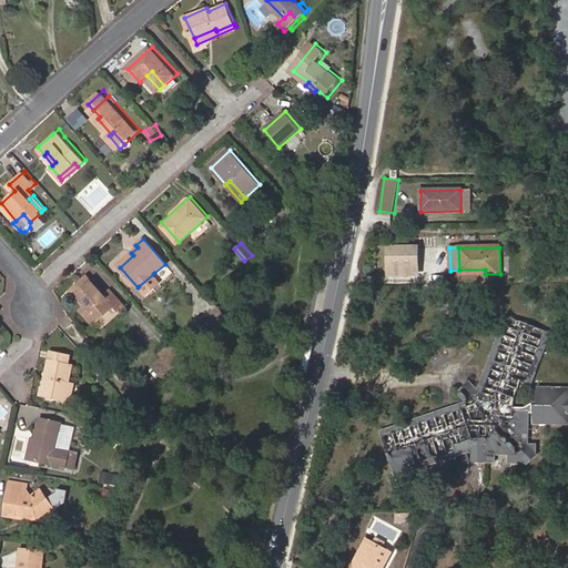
[(118,264),(120,267),(133,255),(131,253),(118,264)]
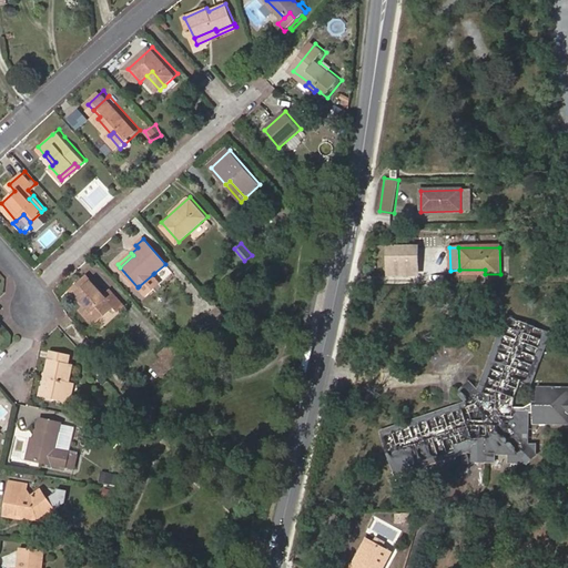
[(145,294),(161,281),(154,273),(153,274),(139,286),(145,294)]
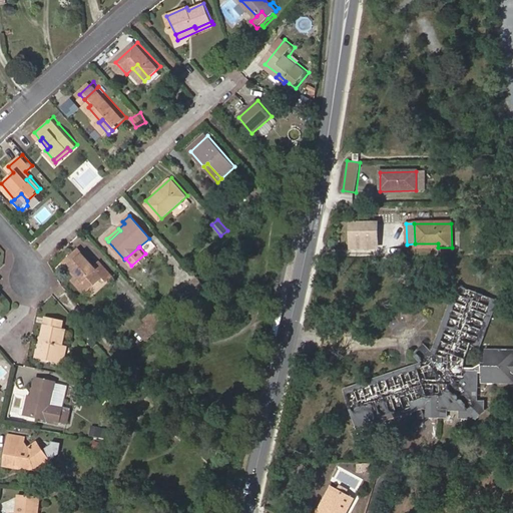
[(76,279),(85,290),(101,276),(105,281),(112,275),(100,262),(94,266),(78,247),(64,261),(75,274),(78,278),(76,279)]
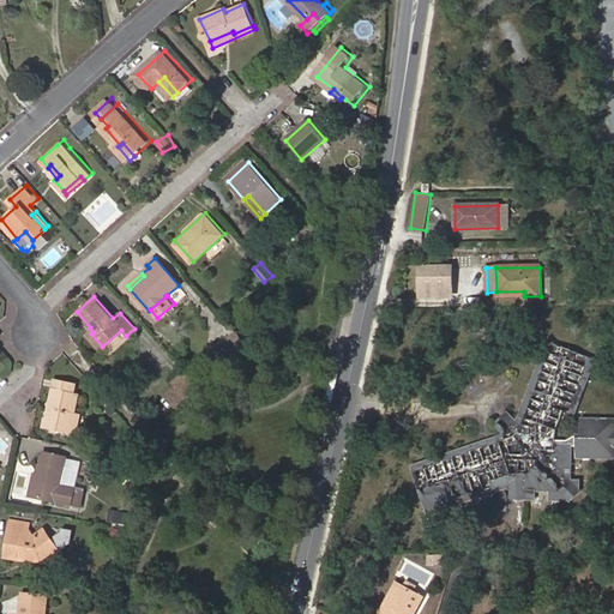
[(98,349),(102,347),(91,333),(94,332),(90,327),(85,333),(98,349)]
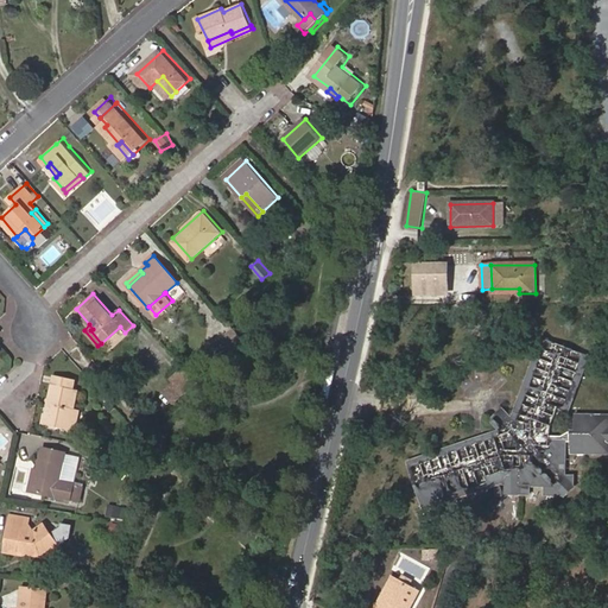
[(222,347),(229,355),(245,341),(234,328),(226,336),(229,341),(222,347)]
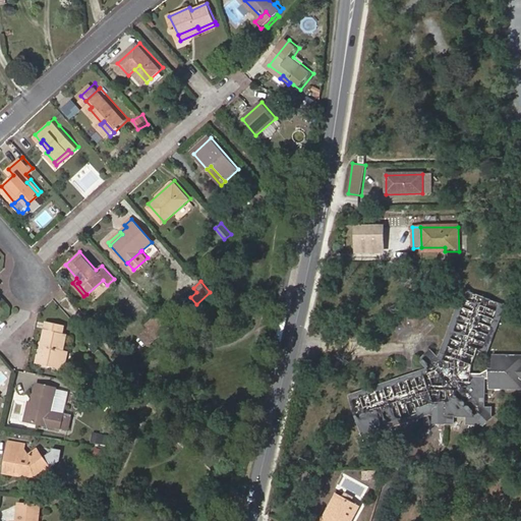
[(187,294),(190,297),(196,292),(193,288),(187,294)]
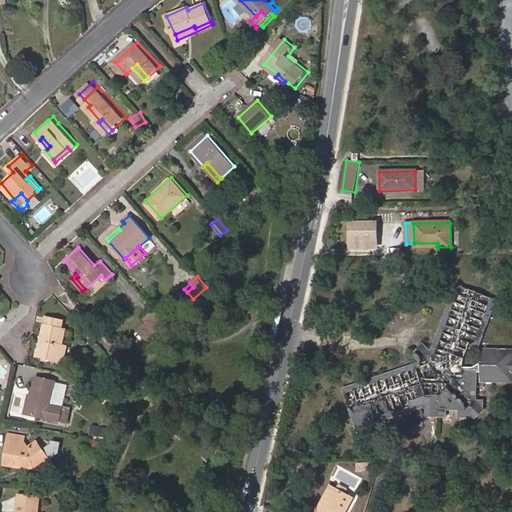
[(461,286),(457,285),(430,355),(433,359),(461,286)]
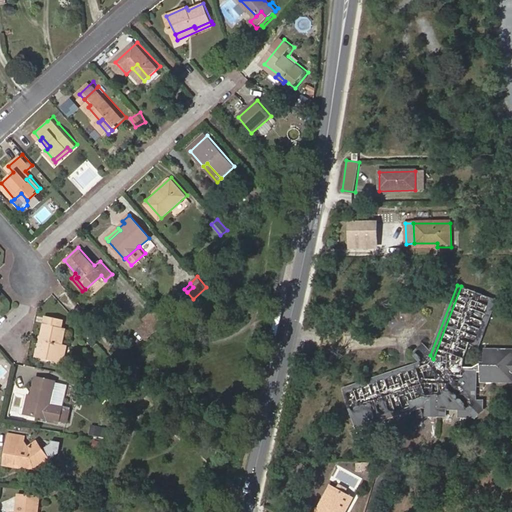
[(475,346),(492,299),(461,286),(433,359),(427,364),(424,365),(344,393),(355,425),(411,406),(413,410),(417,408),(422,406),(425,405),(427,405),(426,416),(444,416),(444,407),(459,408),(459,416),(475,416),(484,409),(484,400),(476,400),(476,371),(480,371),(480,379),(509,379),(509,370),(511,370),(511,353),(509,354),(508,344),(486,345),(486,358),(481,359),(475,364),(464,365),(464,359),(470,344),(475,346)]
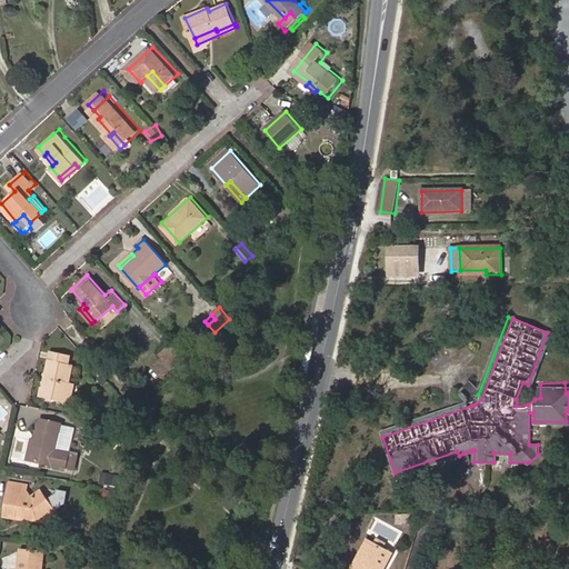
[(550,333),(547,332),(528,385),(531,386),(550,333)]
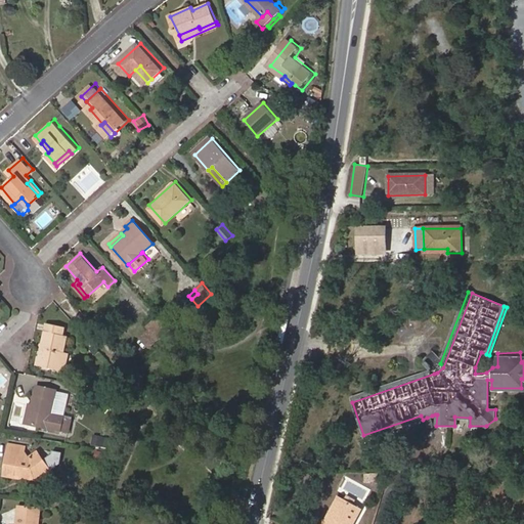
[(151,333),(159,341),(171,330),(159,315),(146,326),(151,333)]
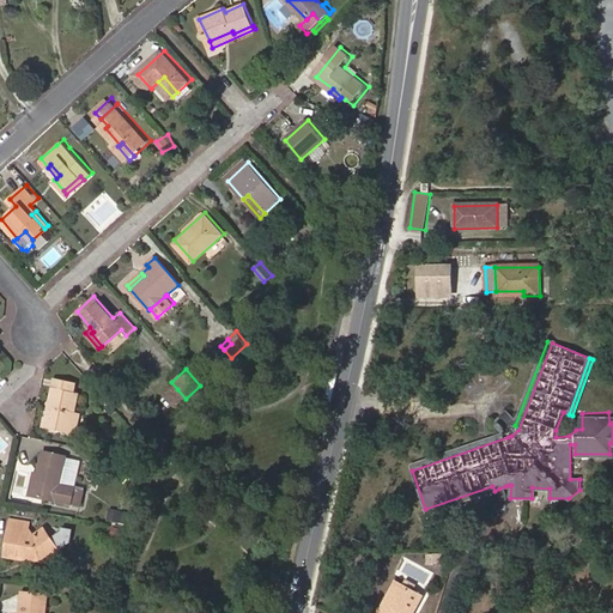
[(71,435),(76,413),(79,395),(55,389),(47,429),(71,435)]
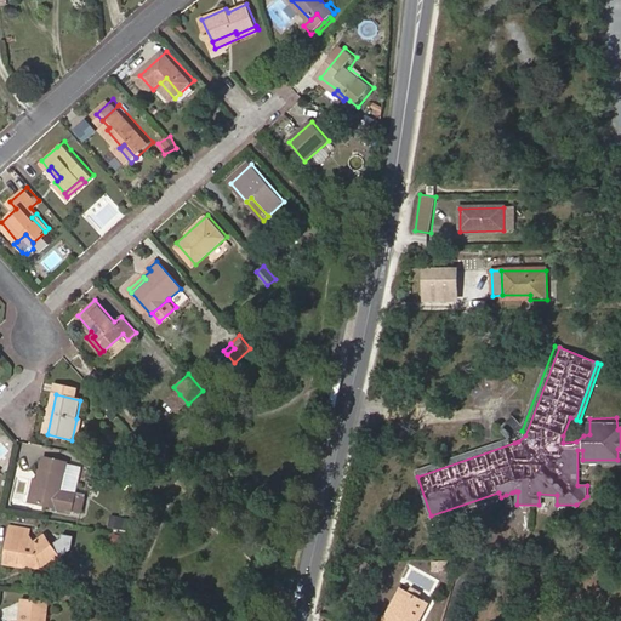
[(180,394),(169,404),(176,414),(188,404),(180,394)]
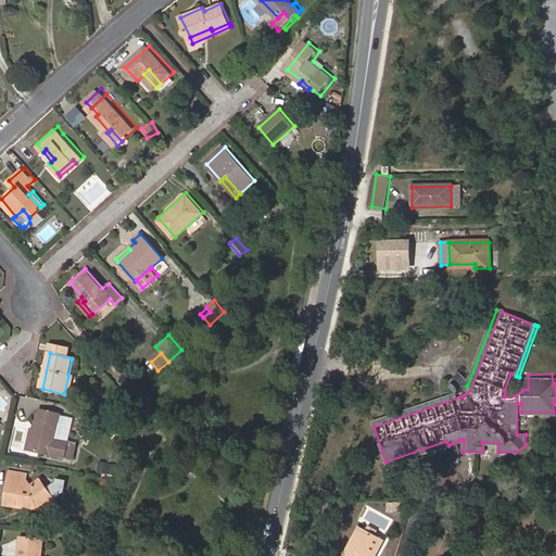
[(74,376),(68,375),(64,394),(70,395),(74,376)]
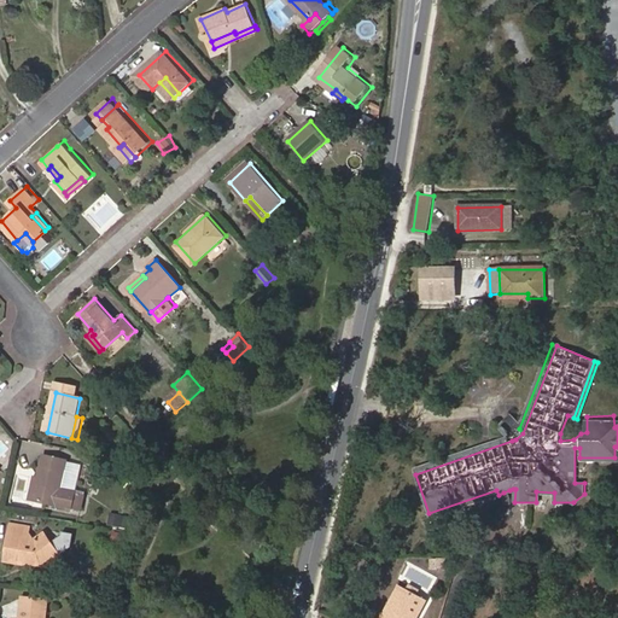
[(509,437),(512,441),(516,439),(523,433),(519,429),(513,423),(505,430),(509,437)]
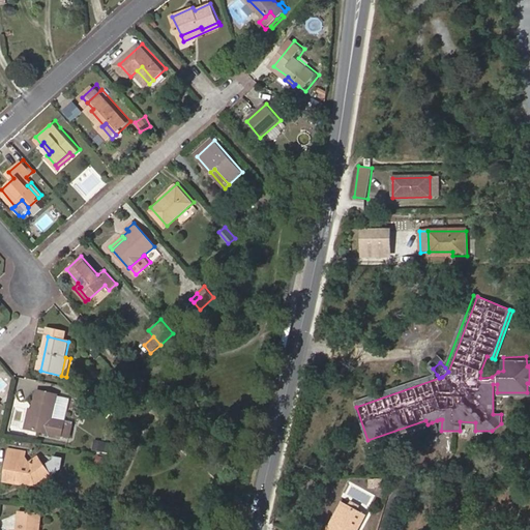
[(354,404),(356,407),(439,378),(437,375),(354,404)]
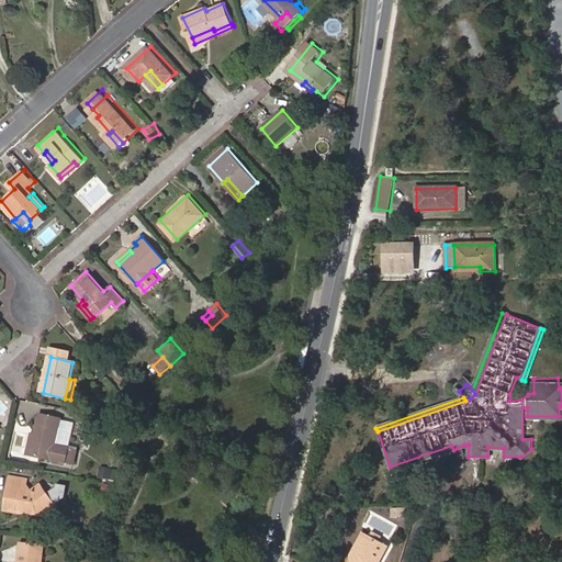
[(41,415),(35,436),(31,457),(67,464),(70,449),(69,449),(55,446),(62,419),(41,415)]
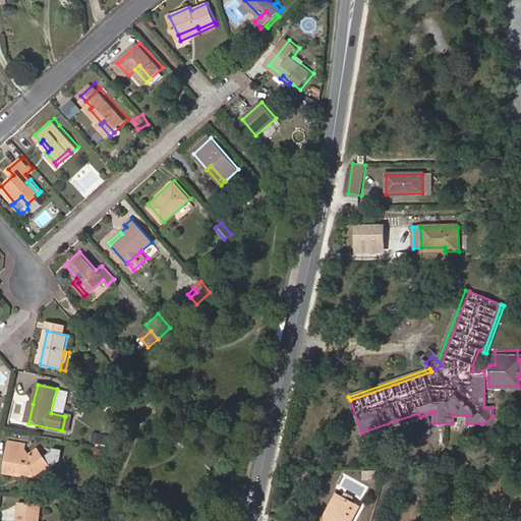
[(57,389),(51,413),(64,416),(69,391),(57,389)]
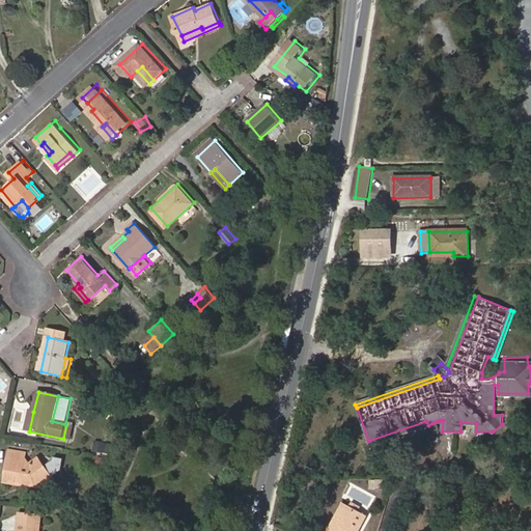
[(29,431),(33,412),(29,411),(25,430),(29,431)]
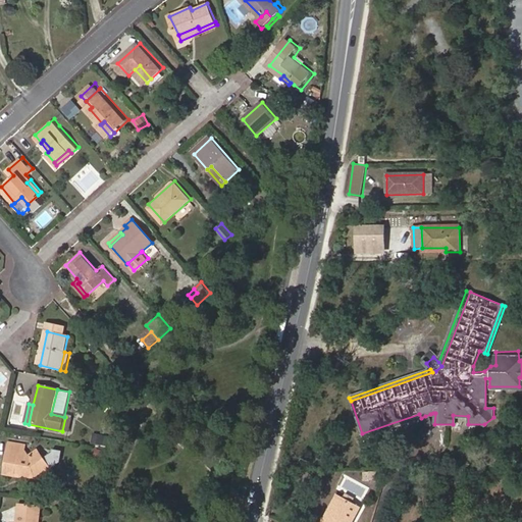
[(364,437),(421,418),(419,414),(362,433),(364,437)]
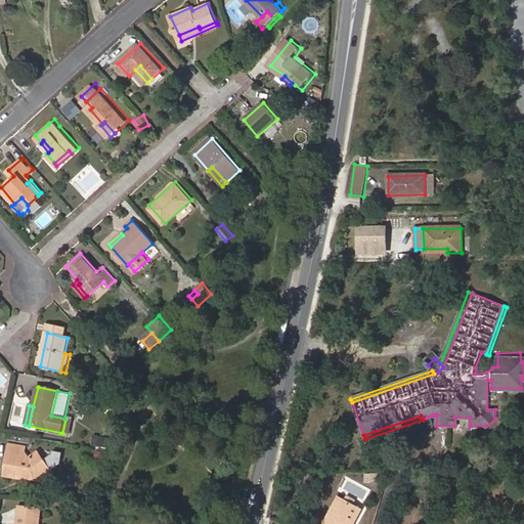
[(432,416),(427,418),(430,426),(435,424),(432,416)]
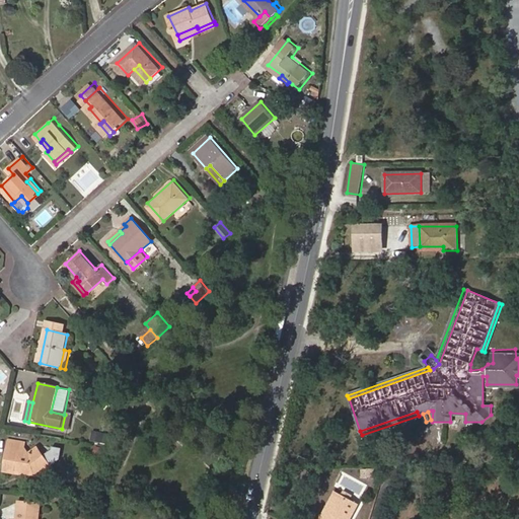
[(71,416),(65,415),(62,429),(68,430),(71,416)]
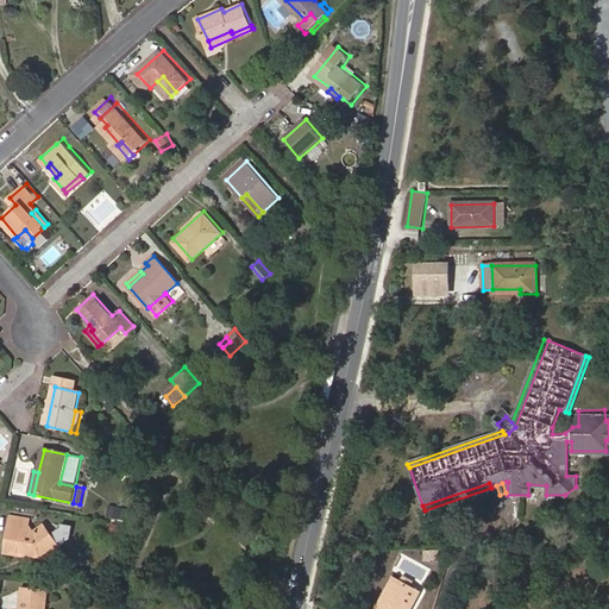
[(110,504),(107,518),(125,521),(127,508),(110,504)]
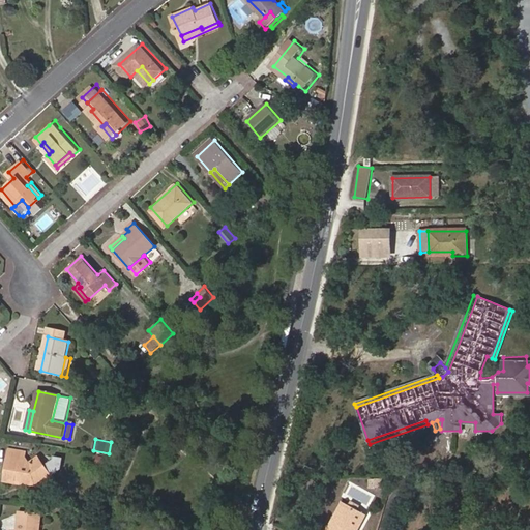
[(8,450),(7,459),(24,462),(24,461),(26,452),(8,450)]
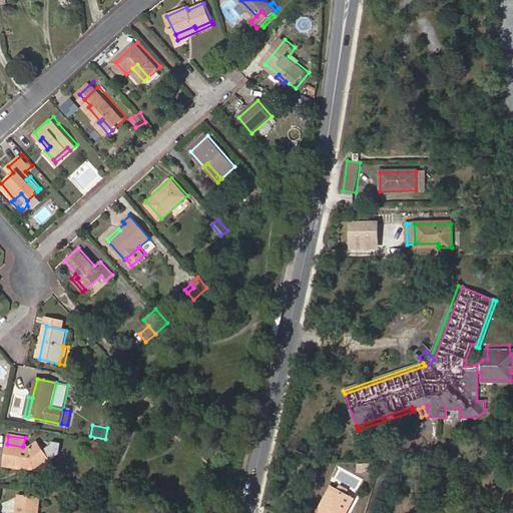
[(23,447),(7,444),(5,466),(25,468),(25,473),(34,474),(52,461),(37,441),(27,449),(23,446),(23,447)]
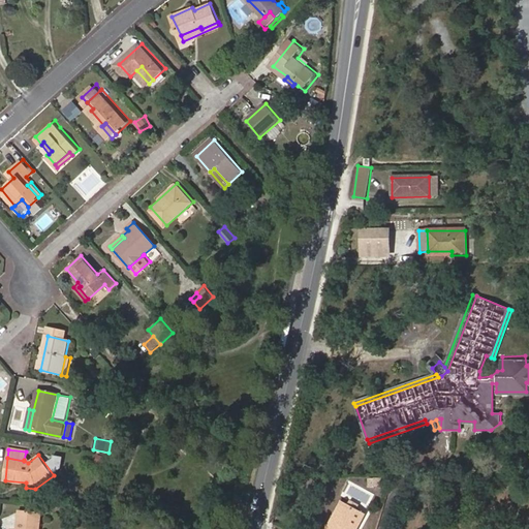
[(63,468),(64,458),(54,457),(53,459),(45,465),(54,475),(63,468)]
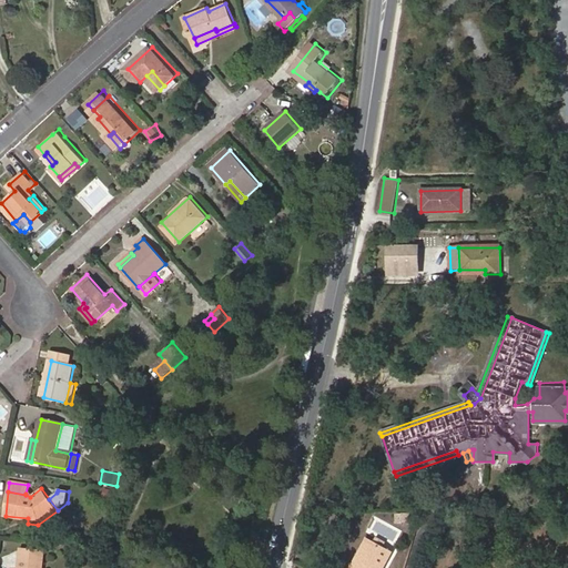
[(379,546),(382,540),(372,535),(369,540),(379,546)]
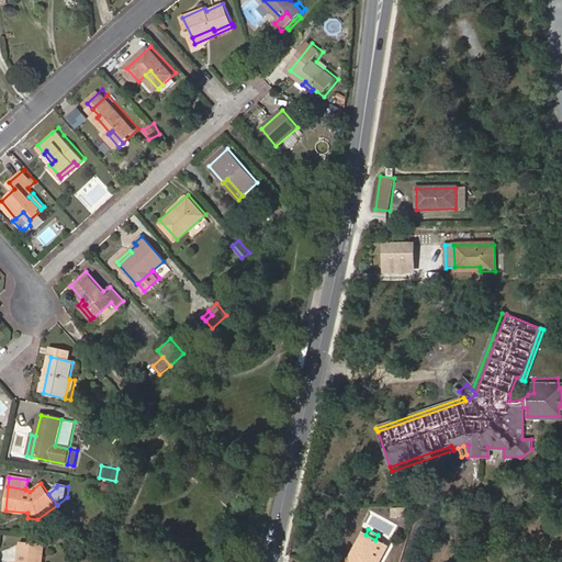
[(370,561),(368,560),(378,541),(375,540),(366,535),(362,534),(347,561),(370,561)]
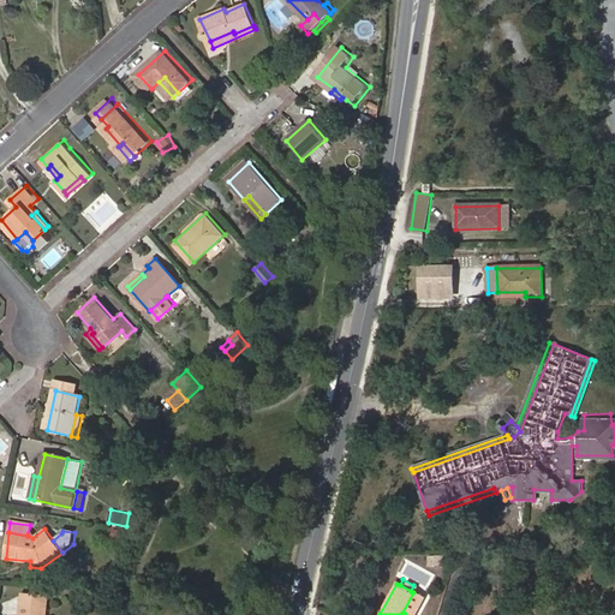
[(402,613),(405,614),(413,614),(423,597),(413,592),(402,613)]
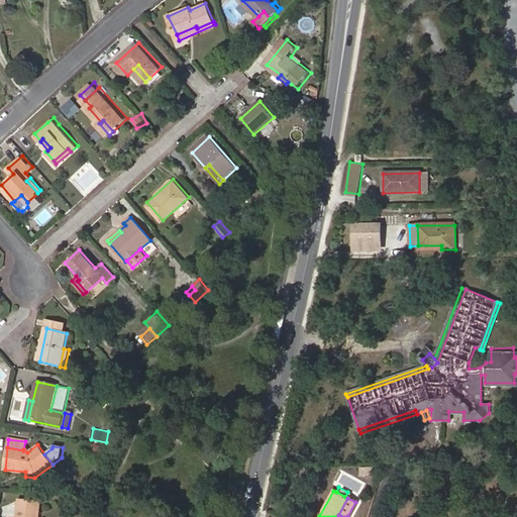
[(37,516),(39,503),(19,502),(17,516),(37,516)]
